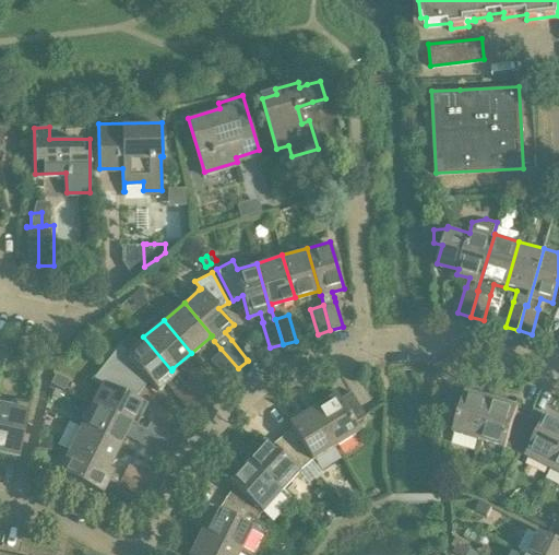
[(120,342),(106,359),(141,388),(149,378),(157,389),(166,381),(173,389),(190,410),(200,401),(183,380),(173,368),(171,370),(143,337),(127,350),(120,342)]
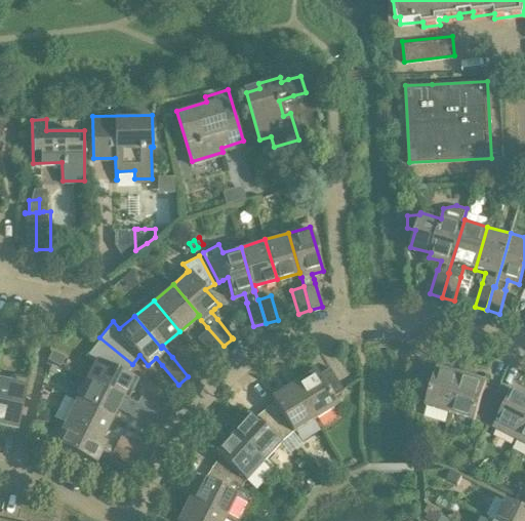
[(224,346),(207,327),(198,335),(213,354),(224,346)]
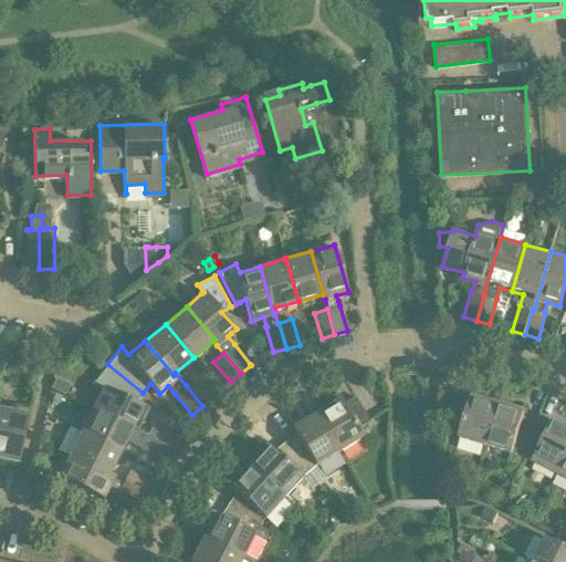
[(107,364),(93,382),(103,387),(94,406),(138,428),(148,407),(136,402),(143,393),(107,364)]
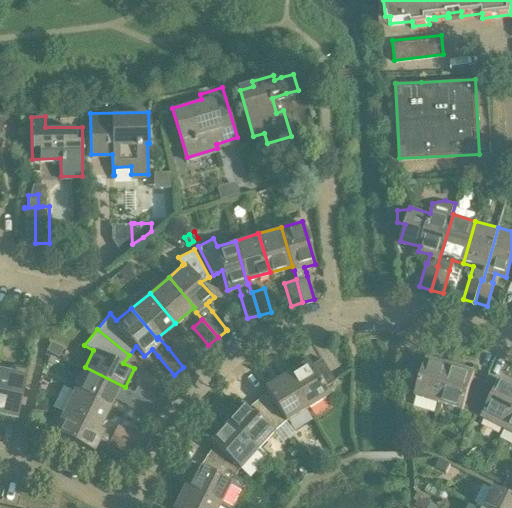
[(177,340),(168,348),(183,367),(192,359),(177,340)]
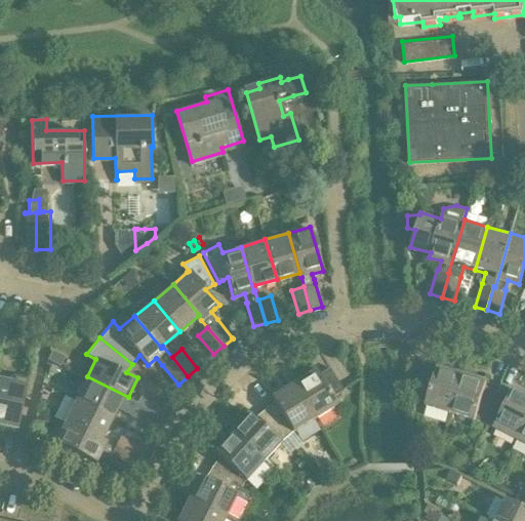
[(450,410),(461,371),(437,364),(436,368),(423,365),(415,391),(428,395),(426,403),(450,410)]
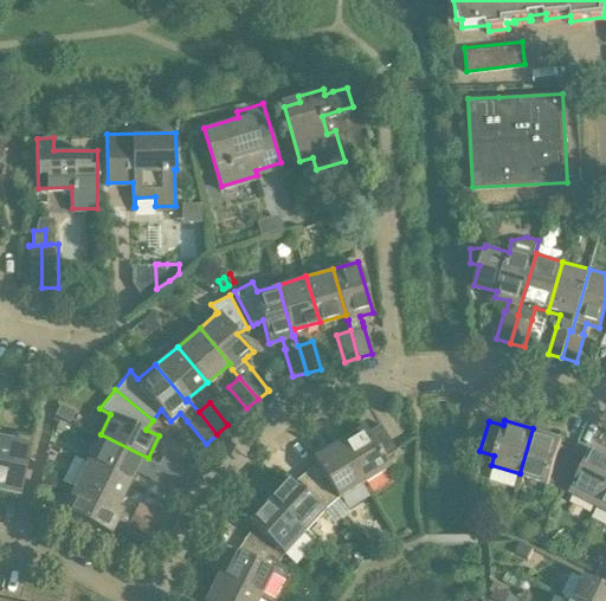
[(339,440),(363,480),(389,465),(384,456),(397,448),(380,421),(367,430),(365,425),(339,440)]
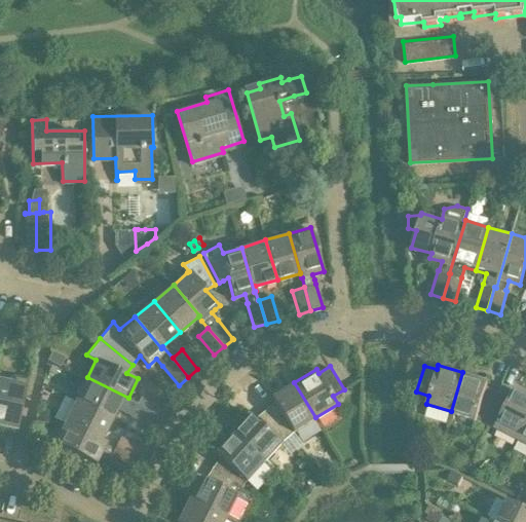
[(488,379),(462,372),(451,411),(476,418),(485,422),(498,388),(486,384),(488,379)]
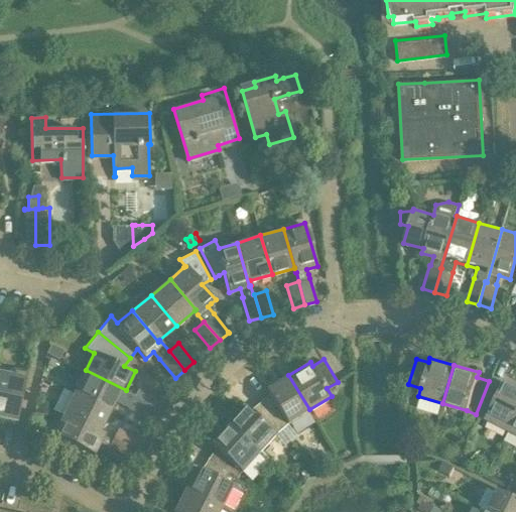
[(0,416),(17,420),(28,369),(13,366),(12,373),(0,370),(0,416)]
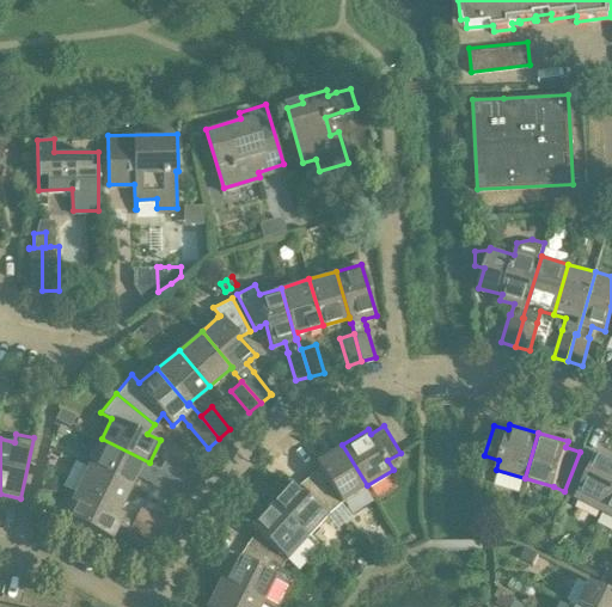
[(102,439),(89,465),(132,486),(144,463),(148,465),(150,463),(102,439)]
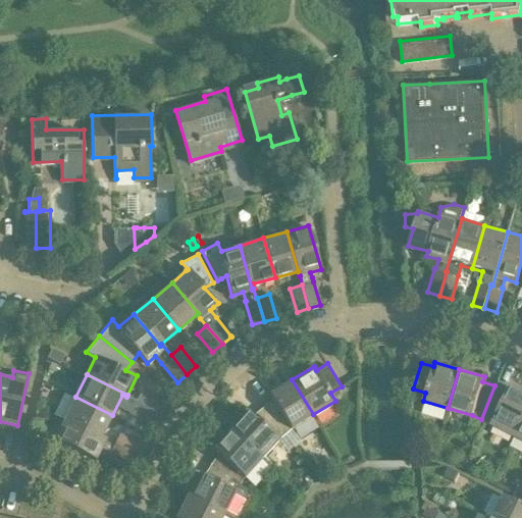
[(272,397),(262,406),(284,432),(292,427),(313,414),(292,379),(270,393),(272,397)]
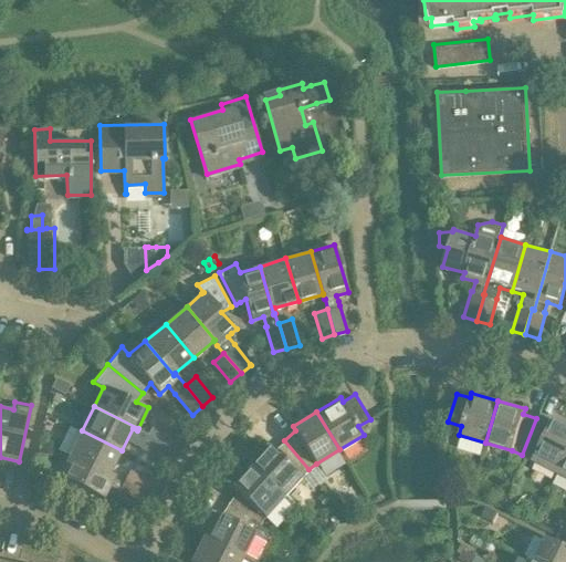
[(549,424),(536,418),(522,455),(532,459),(557,471),(565,455),(565,426),(552,419),(549,424)]
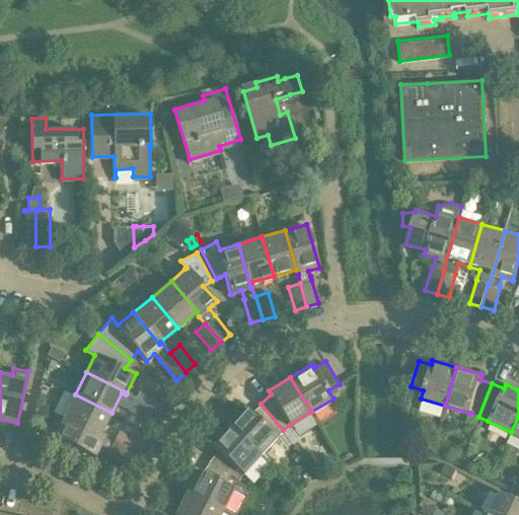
[(134,398),(156,409),(161,398),(140,387),(134,398)]
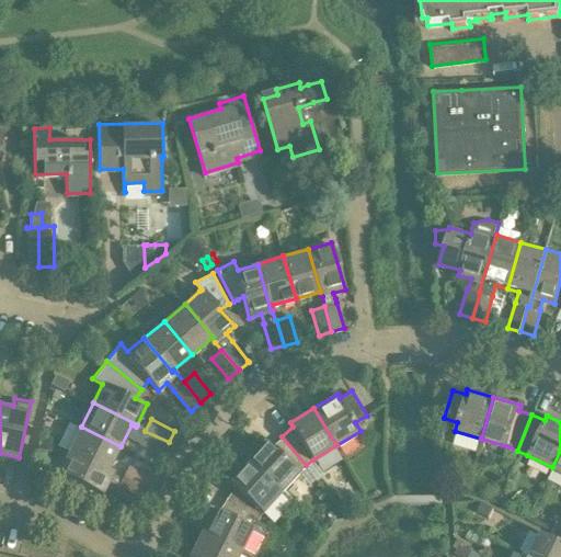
[(121,446),(81,427),(69,450),(109,469),(109,468),(121,446)]
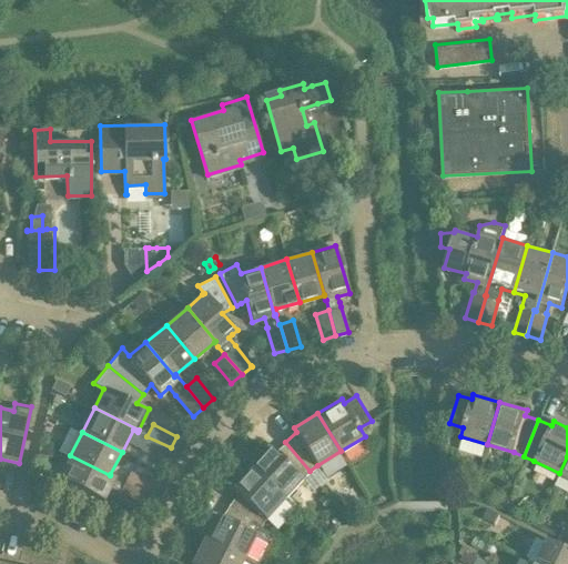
[(171,447),(146,436),(141,449),(164,461),(171,447)]
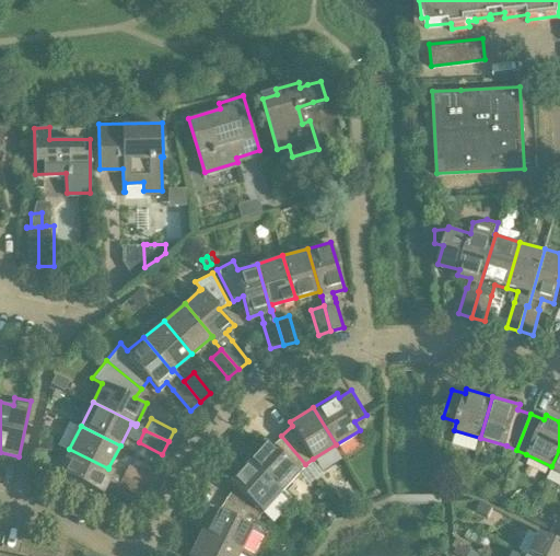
[(305,464),(281,436),(271,444),(267,440),(248,461),(280,490),(299,470),(305,464)]
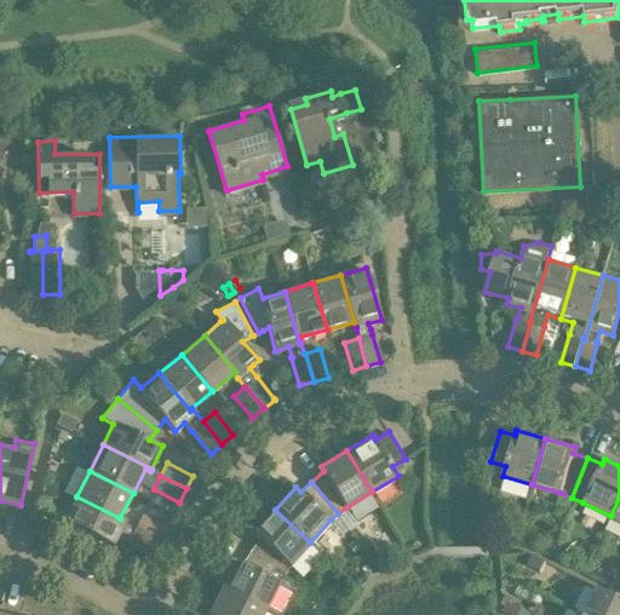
[(55,507),(62,493),(47,486),(40,500),(55,507)]
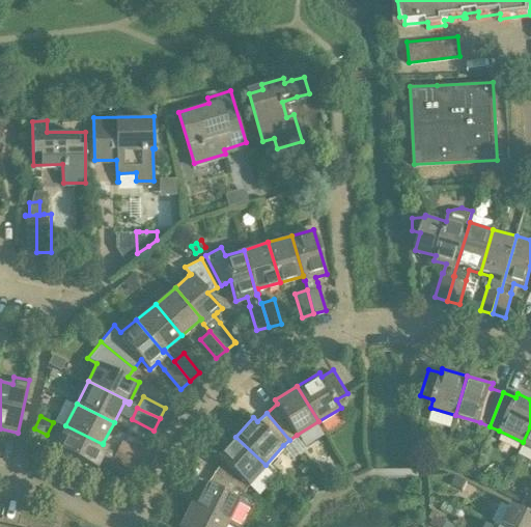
[(103,444),(65,425),(55,446),(98,467),(103,455),(111,460),(111,462),(114,463),(109,474),(128,483),(139,461),(116,449),(116,451),(107,447),(108,445),(103,443),(103,444)]
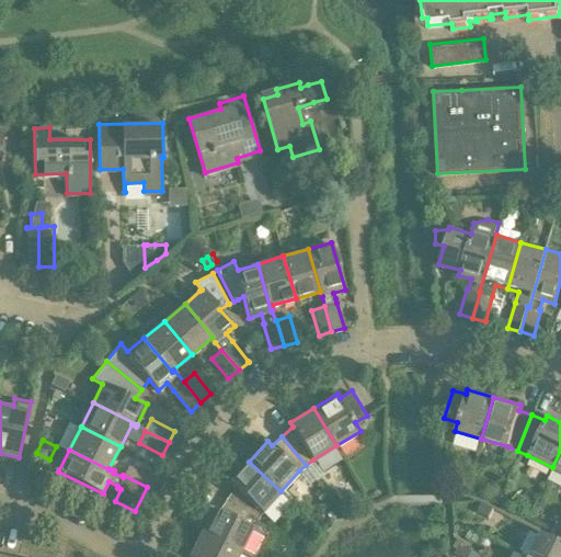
[(233,486),(227,497),(258,519),(262,512),(281,491),(249,462),(230,482),(233,486)]
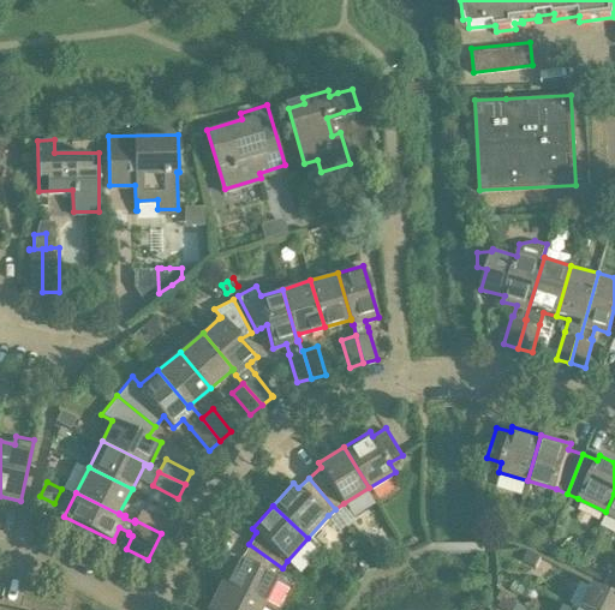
[(135,520),(161,533),(167,520),(142,508),(135,520)]
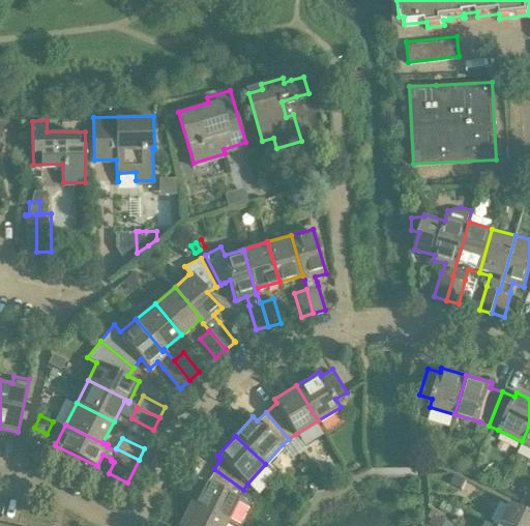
[(194,474),(183,494),(192,498),(189,501),(227,520),(239,525),(251,503),(246,501),(249,494),(242,491),(243,490),(214,469),(206,480),(194,474)]
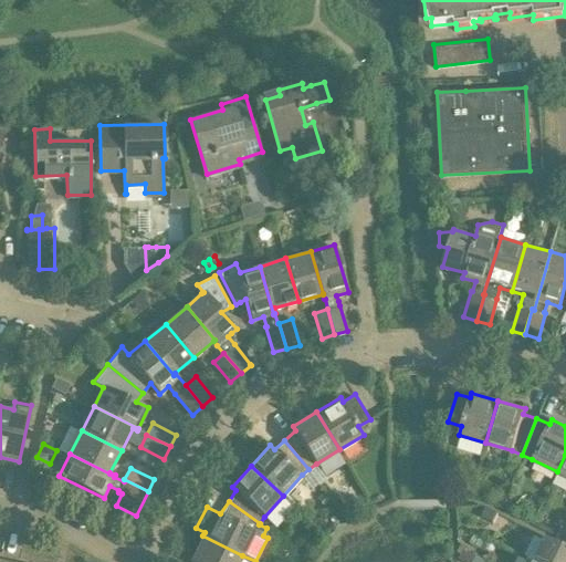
[(498,511),(485,505),(481,513),(493,520),(498,511)]
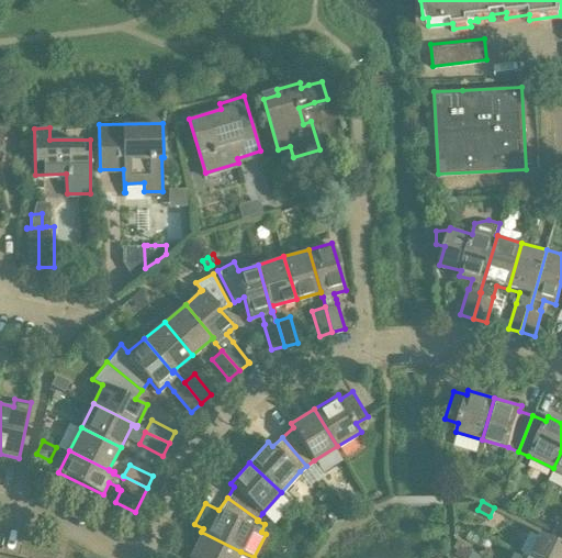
[(237,557),(240,551),(201,532),(189,557),(191,557),(237,557)]
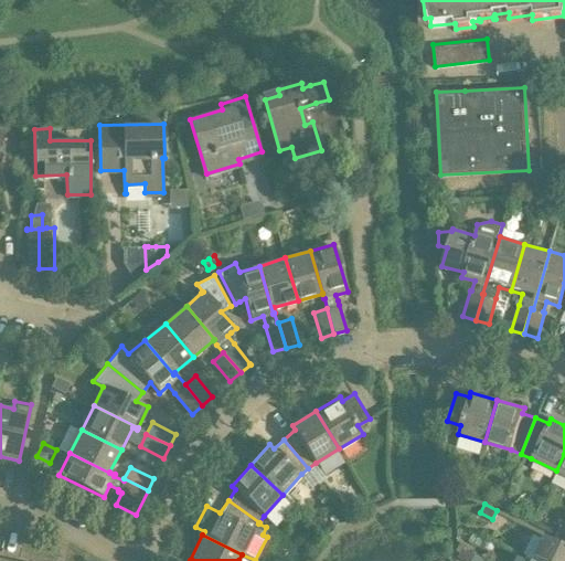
[(564,560),(564,543),(546,535),(534,558),(534,560),(536,560),(564,560)]
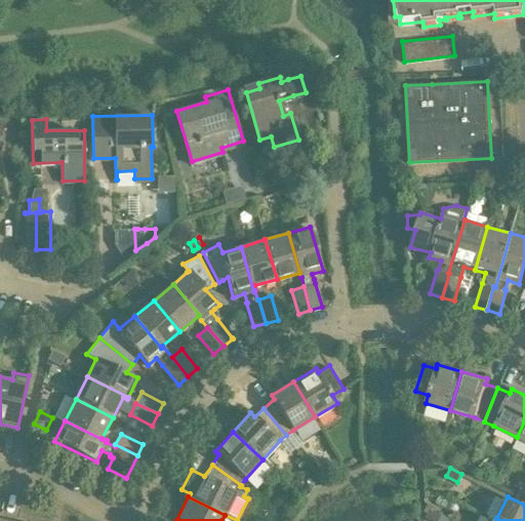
[(431,508),(427,517),(435,520),(438,520),(443,513),(431,508)]
